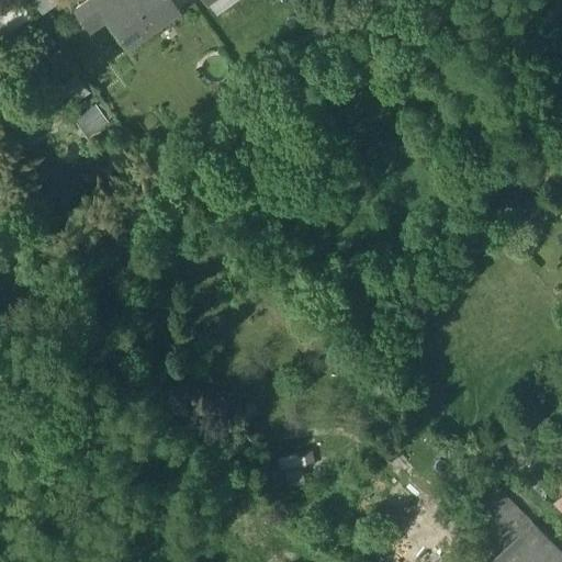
[(90,0),(74,13),(83,26),(101,13),(126,48),(179,10),(178,8),(171,0),(90,0)]
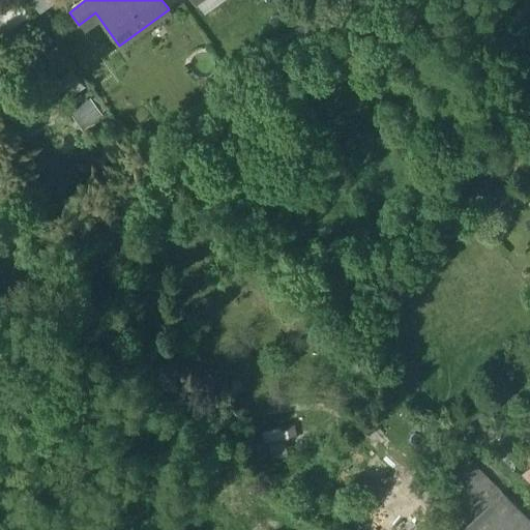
[(62,105),(83,89),(72,74),(51,89),(62,105)]
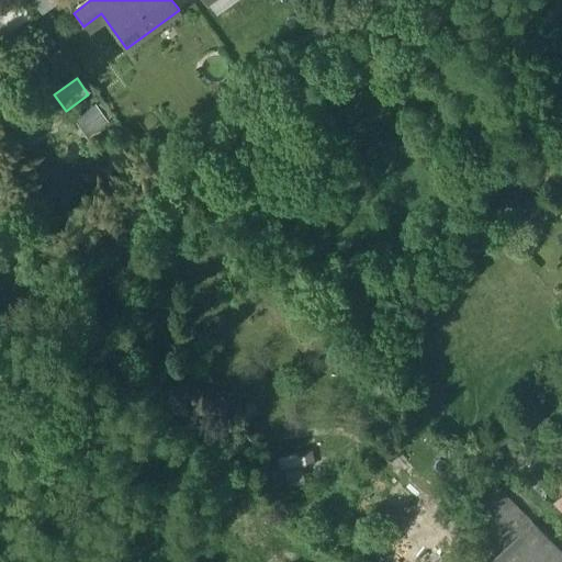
[(96,108),(76,122),(87,136),(107,122),(96,108)]
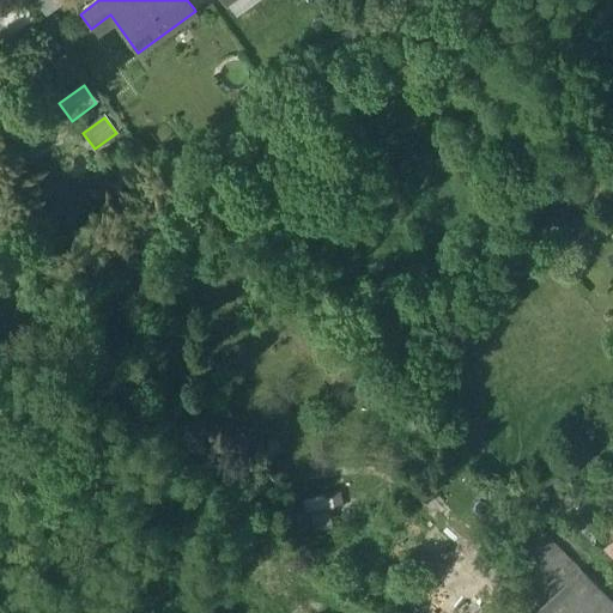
[(315,529),(331,527),(328,511),(333,509),(331,496),(304,501),(305,514),(310,514),(315,529)]
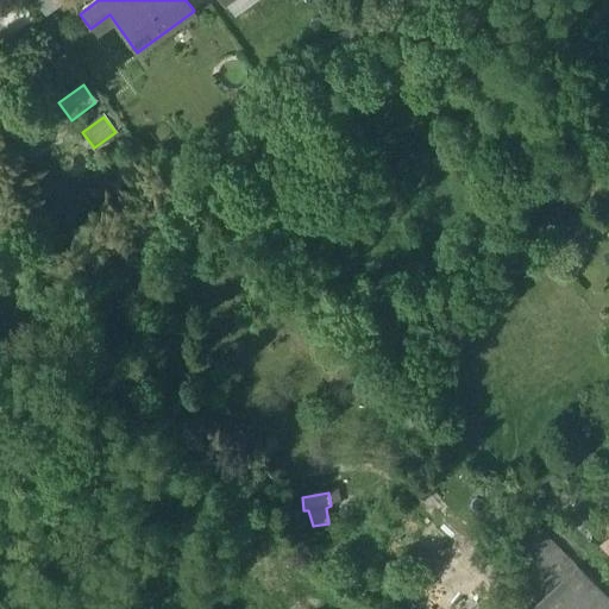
[(519,548),(512,556),(548,591),(577,565),(539,528),(519,548)]
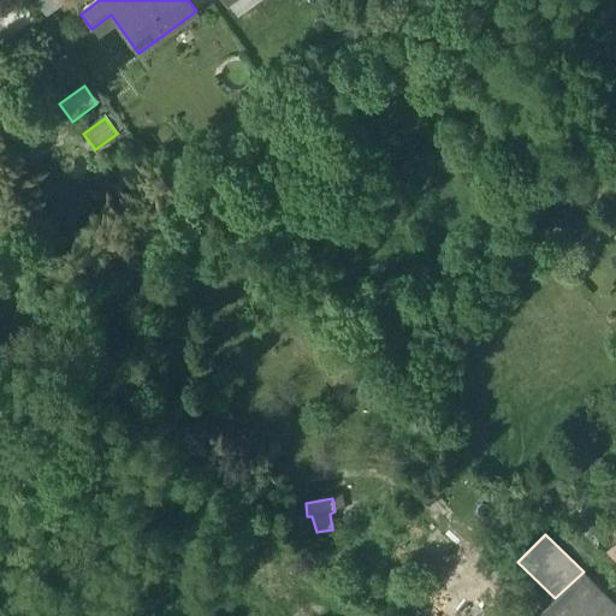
[(615,615),(615,604),(584,572),(555,598),(533,615),(615,615)]
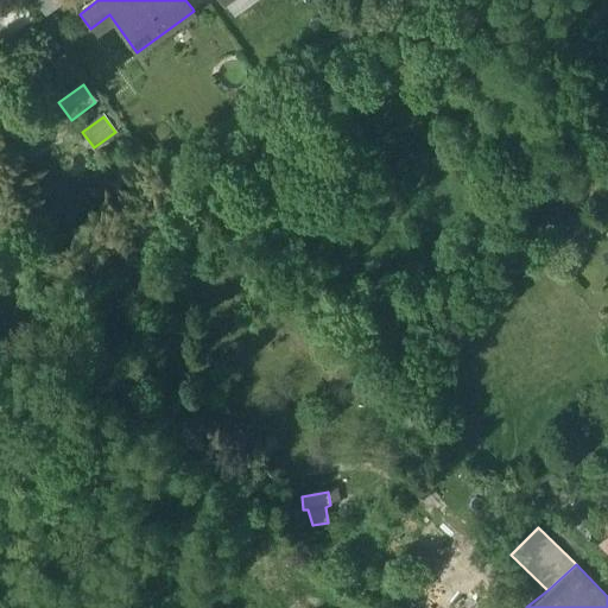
All buildings are outlined.
